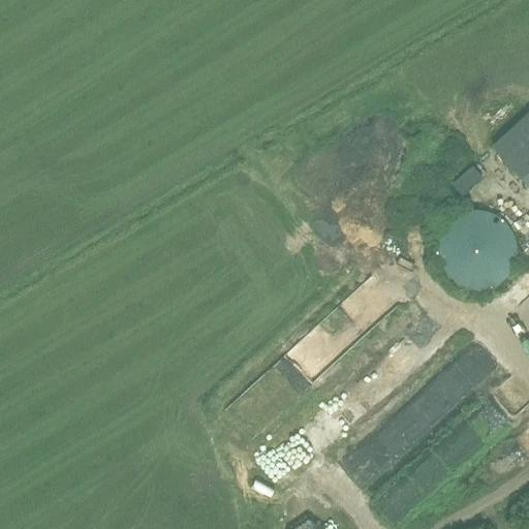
[(444,224),(437,237),(434,251),(437,265),(444,277),(455,286),(468,291),(483,291),(496,286),(506,277),(514,265),(517,251),(514,237),(506,224),(496,215),(483,210),(468,211),(455,215),(444,224)]
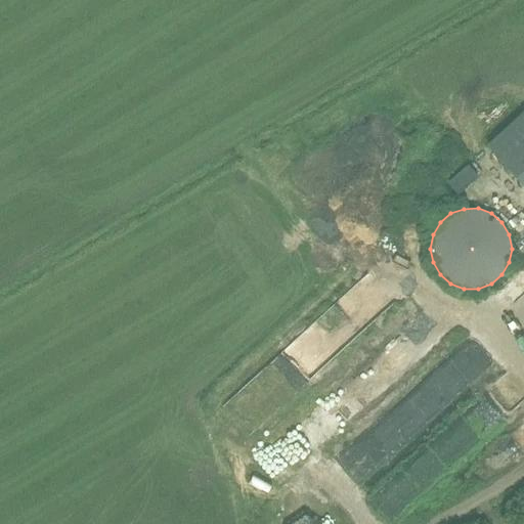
[(380,340),(397,326),(391,318),(374,332),(380,340)]
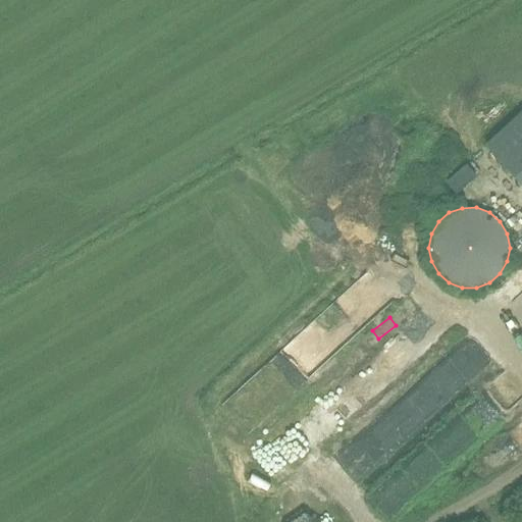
[(347,398),(355,409),(365,402),(357,390),(347,398)]
